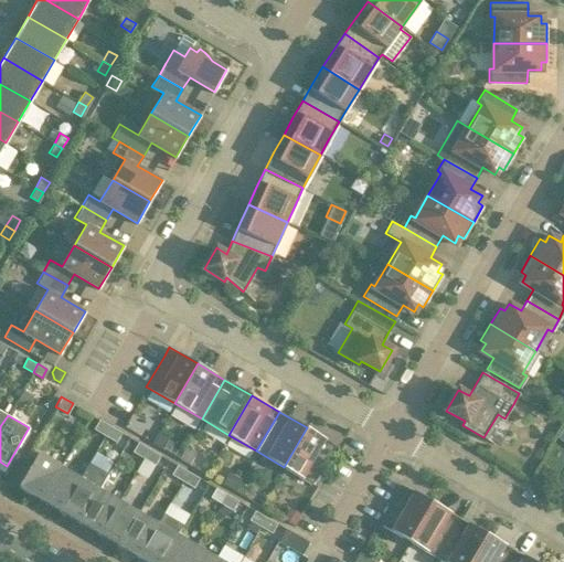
[(109,425),(98,419),(93,428),(104,435),(109,425)]
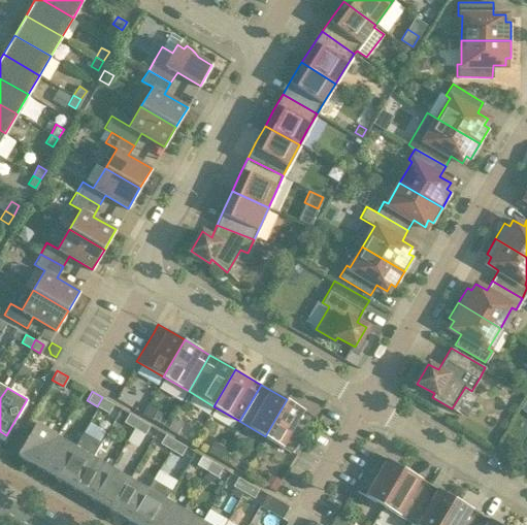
[(112,403),(102,397),(97,406),(107,412),(112,403)]
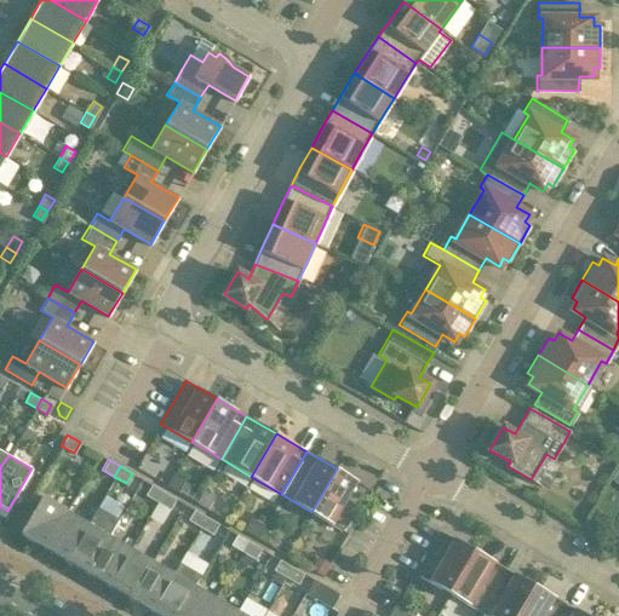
[(367,487),(337,468),(311,512),(342,530),(367,487)]
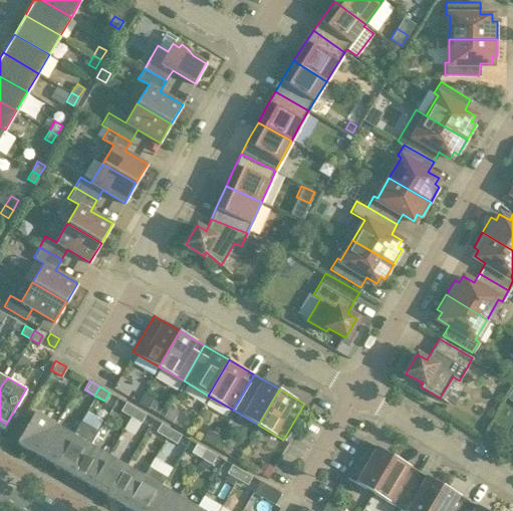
[(144,392),(138,402),(147,407),(153,398),(144,392)]
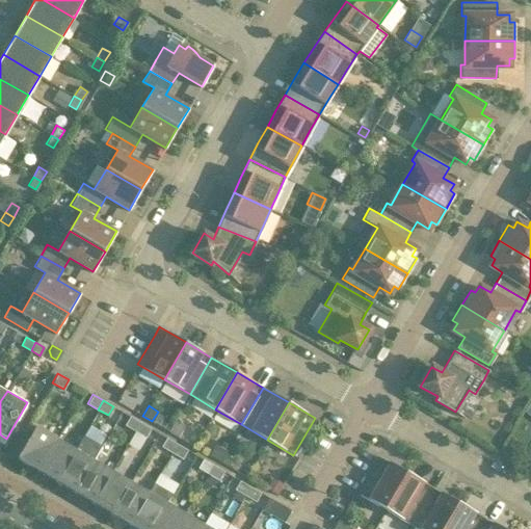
[(139,421),(129,416),(124,424),(134,430),(139,421)]
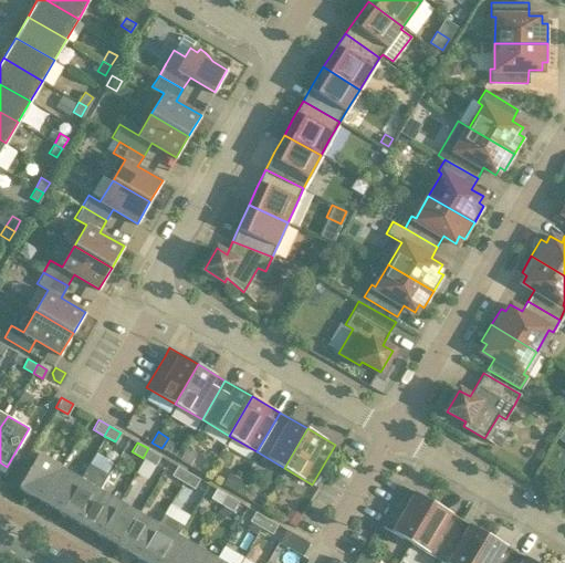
[(189,465),(197,451),(187,445),(179,459),(189,465)]
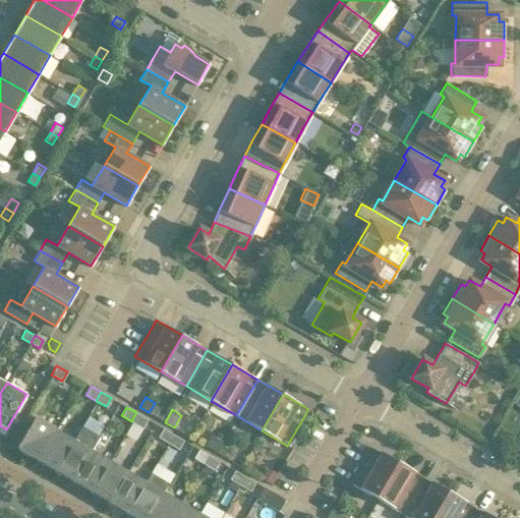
[(136,412),(131,421),(141,427),(147,418),(136,412)]
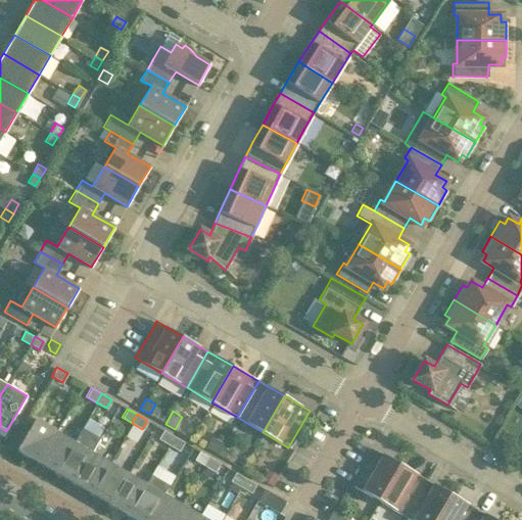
[(55,431),(56,430),(36,418),(17,451),(37,462),(55,431)]
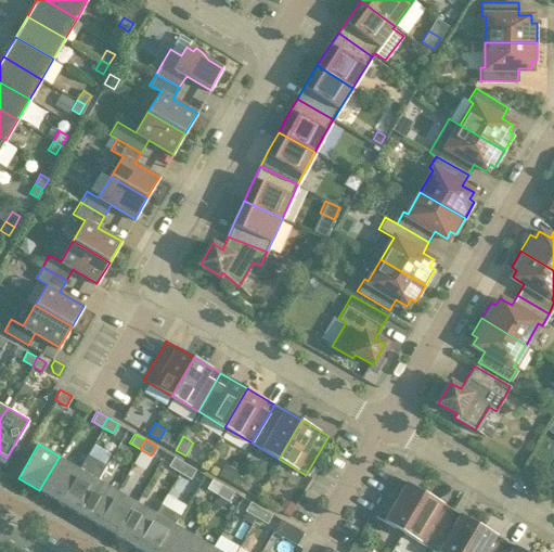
[(168,465),(179,472),(184,462),(174,456),(168,465)]
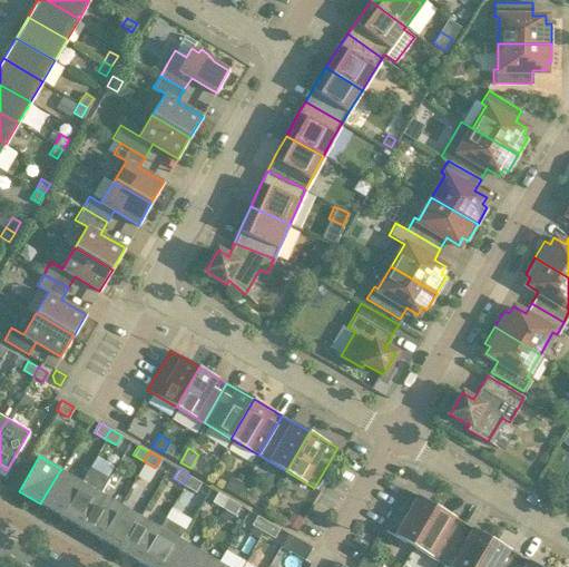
[(80,481),(60,470),(40,504),(60,515),(80,481)]
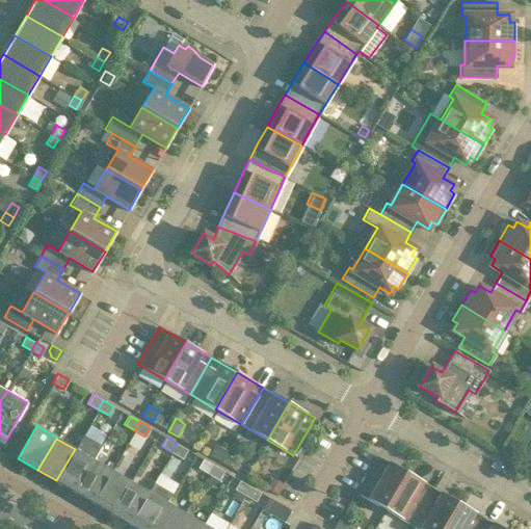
[(187,449),(177,443),(171,452),(182,458),(187,449)]
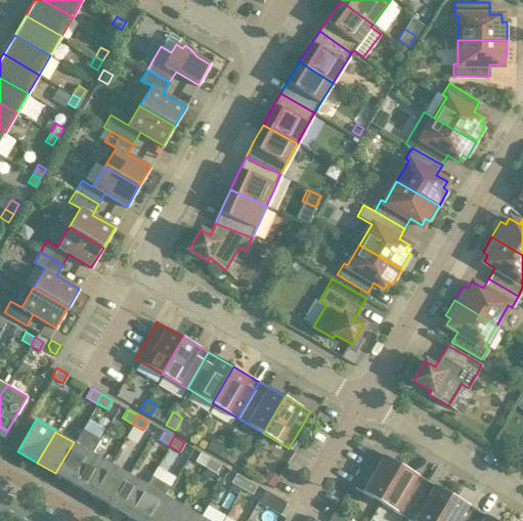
[(216,454),(220,448),(223,442),(213,436),(206,448),(216,454)]
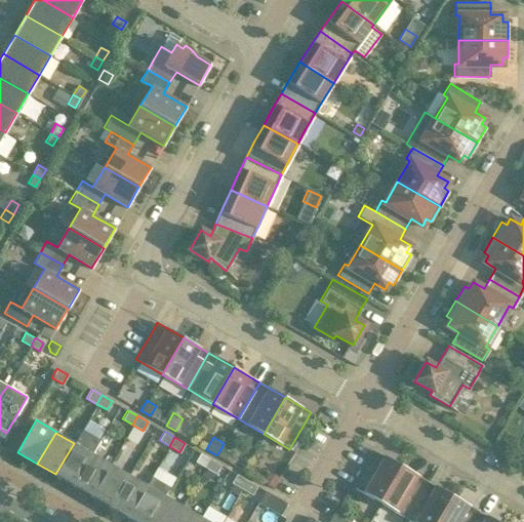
[(91,453),(74,443),(55,474),(73,485),(91,453)]
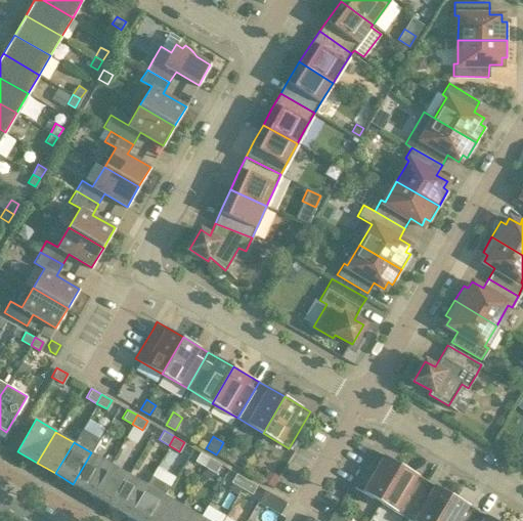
[(220,448),(216,454),(224,459),(227,452),(220,448)]
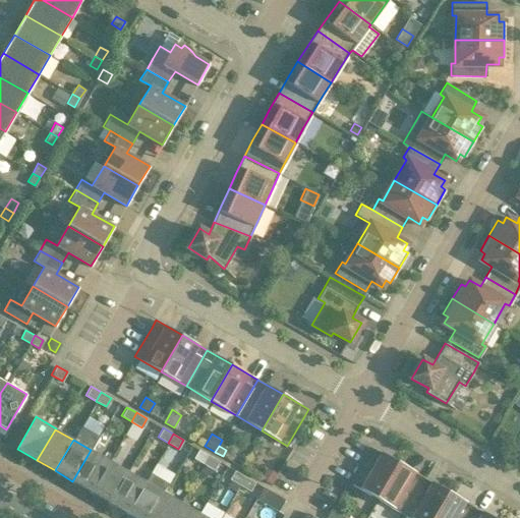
[(377,498),(398,462),(372,447),(351,482),(377,498)]
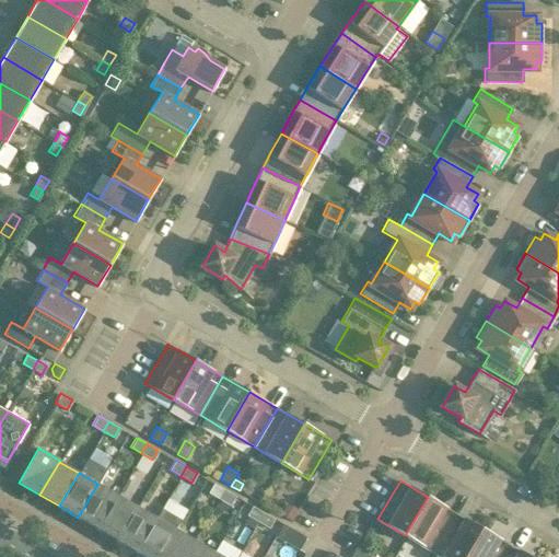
[(208,492),(219,498),(224,489),(213,483),(208,492)]
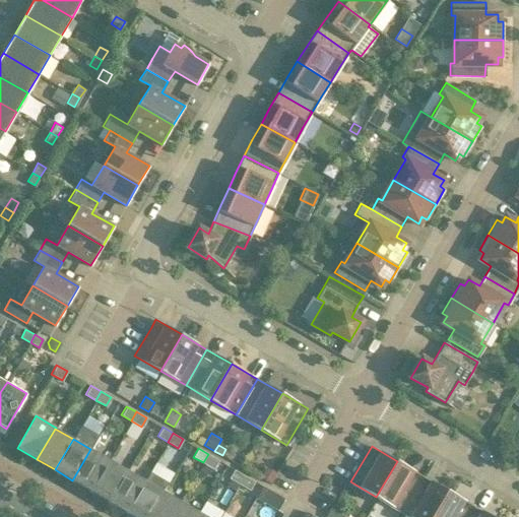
[(90,449),(72,480),(90,491),(109,460),(90,449)]
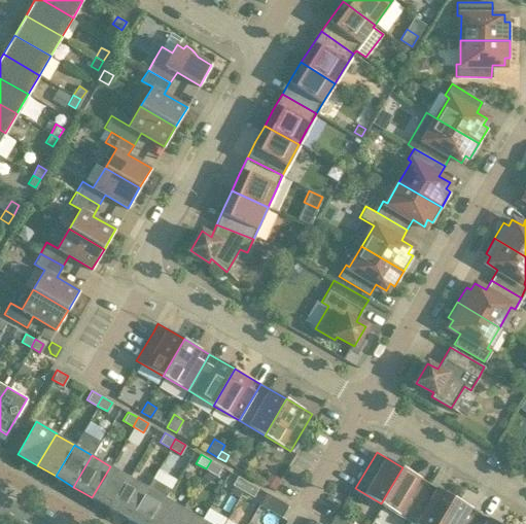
[(221,466),(211,460),(206,468),(216,475),(221,466)]
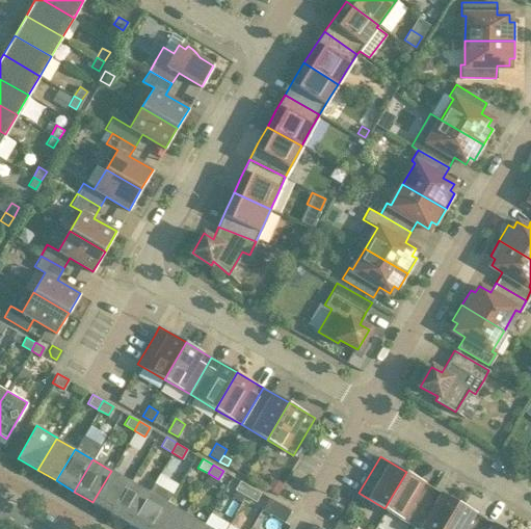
[(129,481),(111,471),(93,502),(111,512),(129,481)]
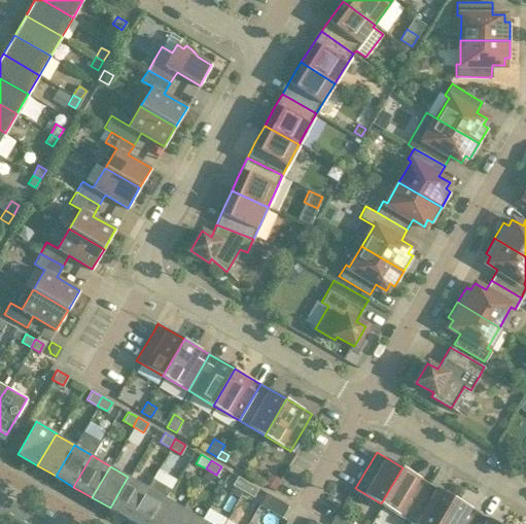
[(428,482),(402,467),(381,503),(407,519),(428,482)]
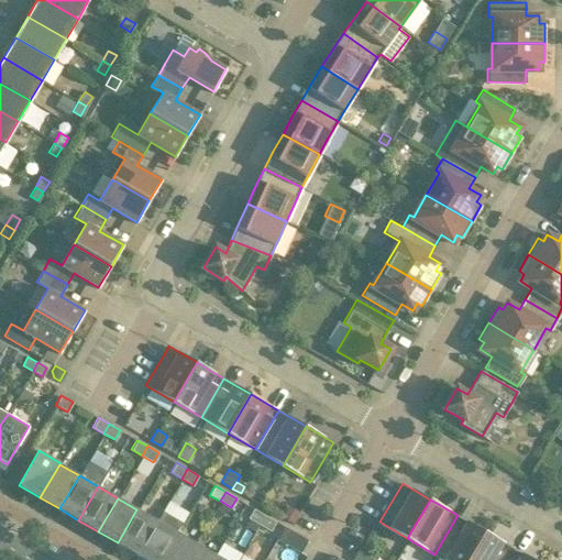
[(287,505),(281,516),(293,523),(299,512),(287,505)]
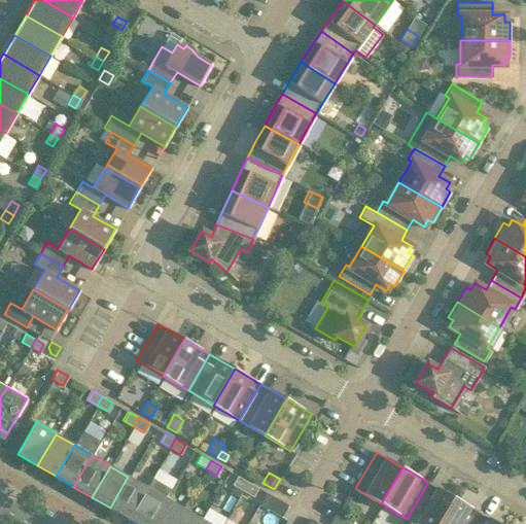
[(232,484),(242,490),(247,481),(237,476),(232,484)]
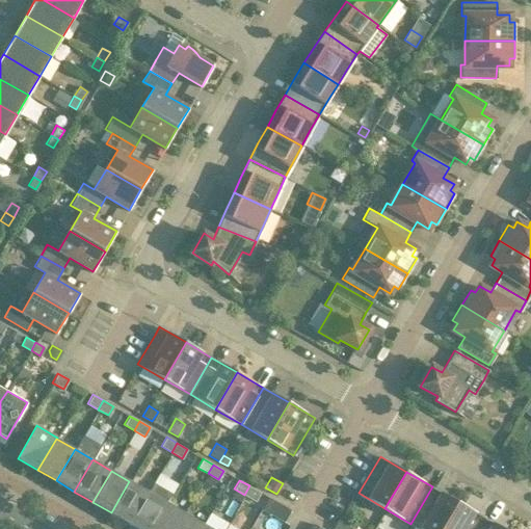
[(111,512),(129,524),(148,492),(129,481),(111,512)]
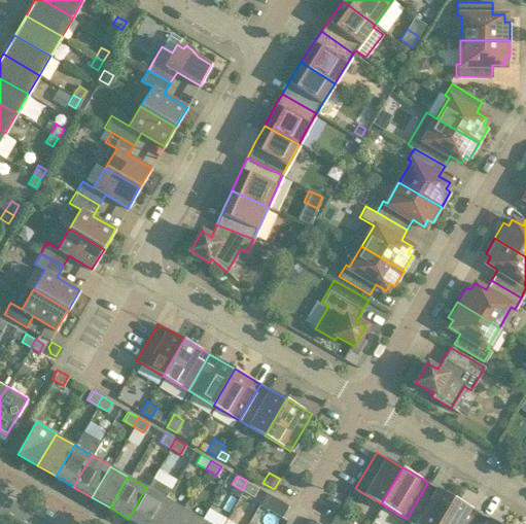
[(257,487),(247,481),(242,490),(252,496),(257,487)]
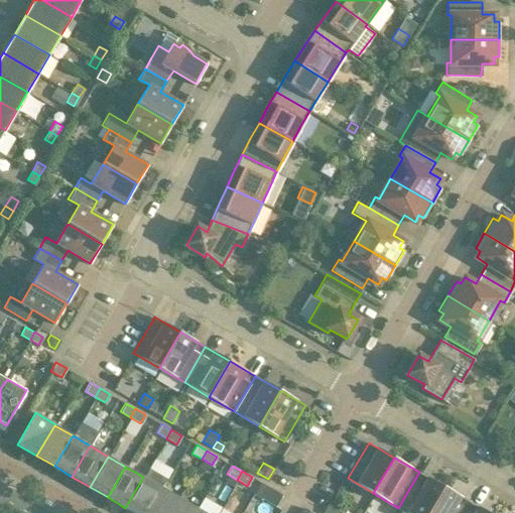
[(419,472),(398,508),(406,512),(428,512),(444,487),(419,472)]
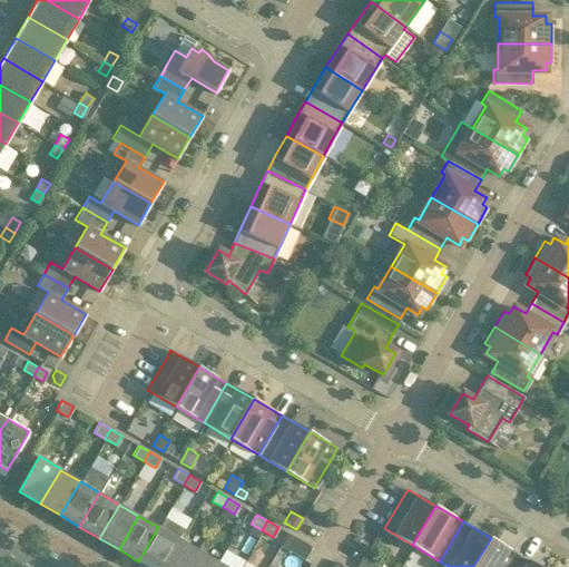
[(160,566),(178,539),(158,527),(138,561),(148,566),(160,566)]
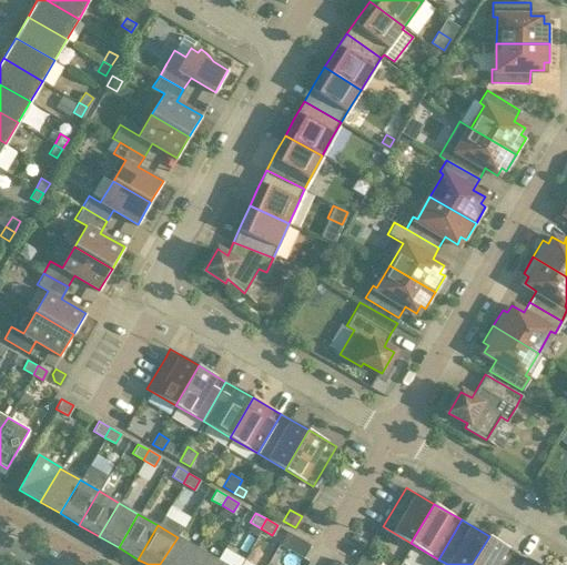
[(311,544),(291,533),(286,531),(279,543),(303,557),(311,544)]
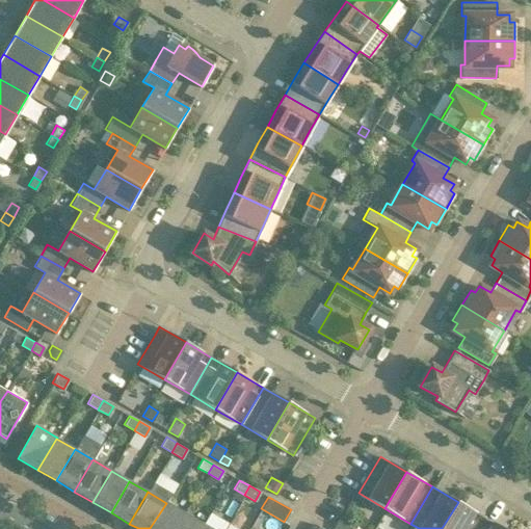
[(476,528),(484,517),(458,502),(442,528),(476,528)]
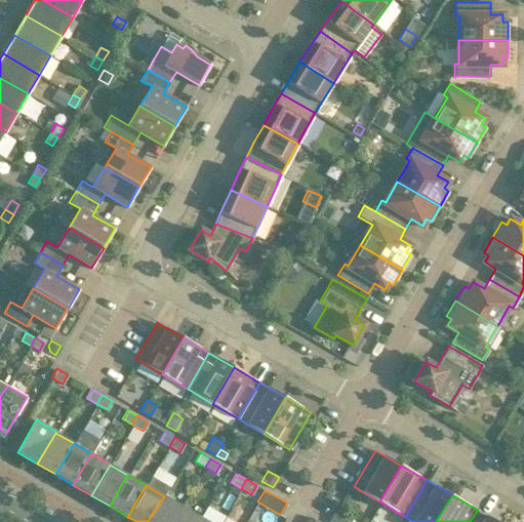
[(164,496),(148,521),(172,521),(182,507),(164,496)]
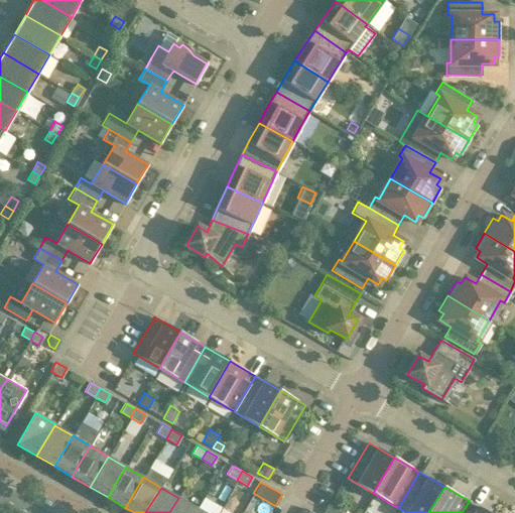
[(192,512),(197,508),(178,498),(169,512),(192,512)]
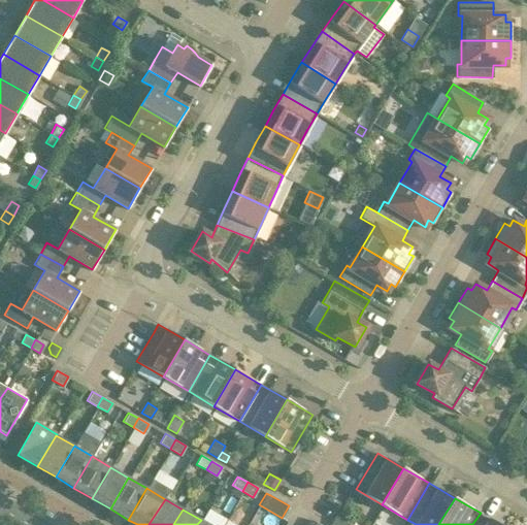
[(331,523),(333,524),(343,524),(348,519),(337,513),(331,523)]
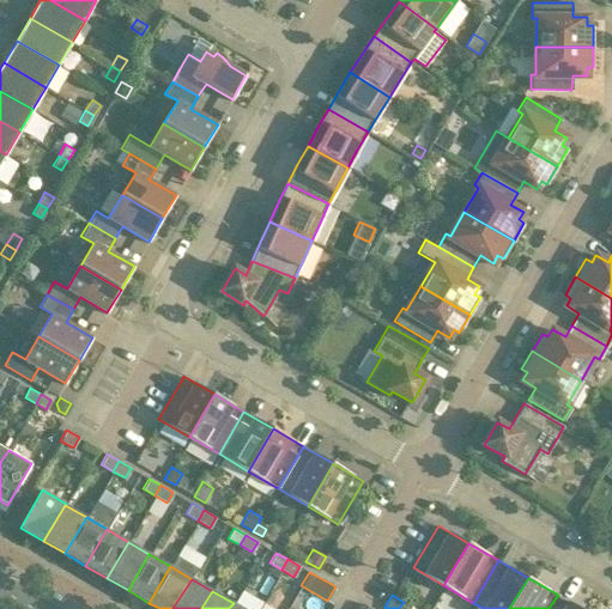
[(581,608),(558,595),(549,608),(581,608)]
